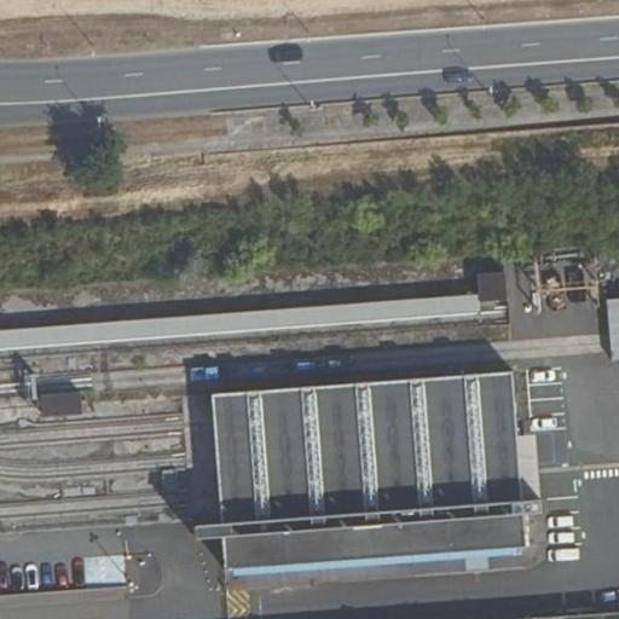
[(479,295),(480,302),(508,300),(505,272),(476,275),(479,295)]
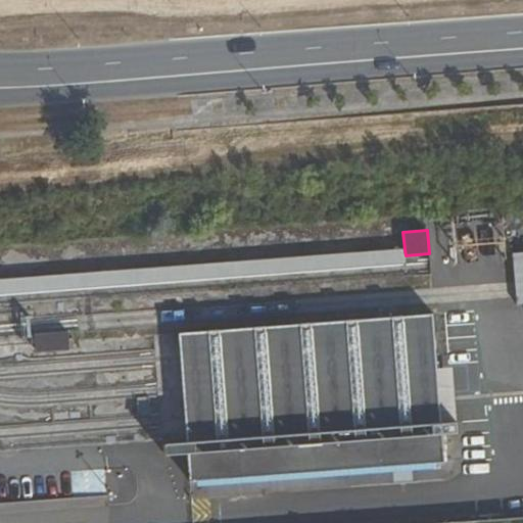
[(0,293),(406,264),(406,255),(405,249),(0,279),(0,293)]
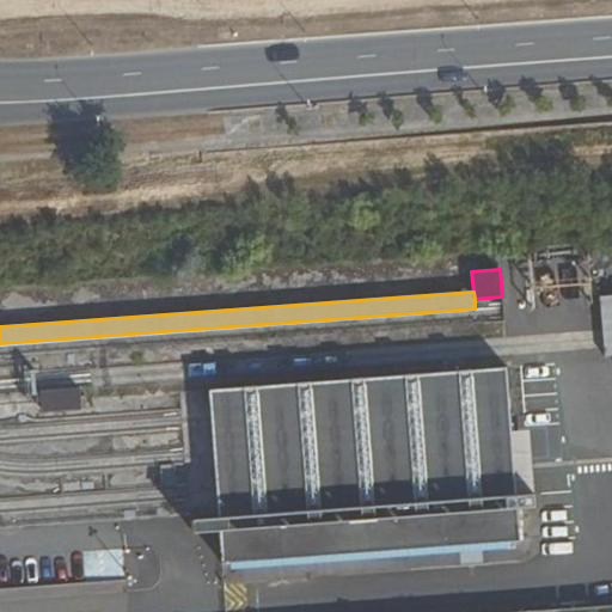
[(507,367),(208,390),(210,421),(214,456),(216,493),(218,519),(193,520),(194,533),(219,532),(222,564),(520,540),(516,509),(534,507),(533,494),(514,496),(507,367)]
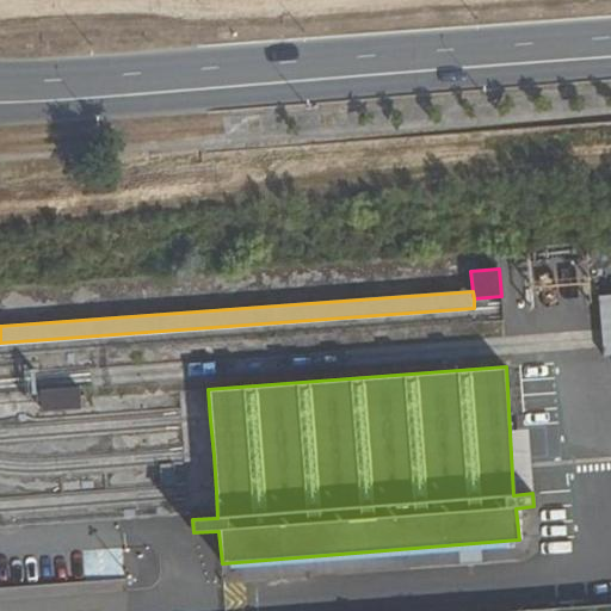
[(80,389),(41,392),(42,413),(80,411),(80,389)]
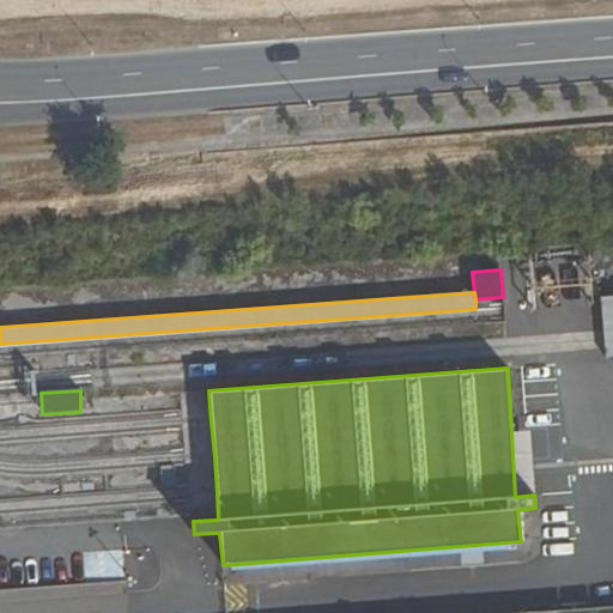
[(273,568),(248,570),(249,583),(274,583),(273,568)]
